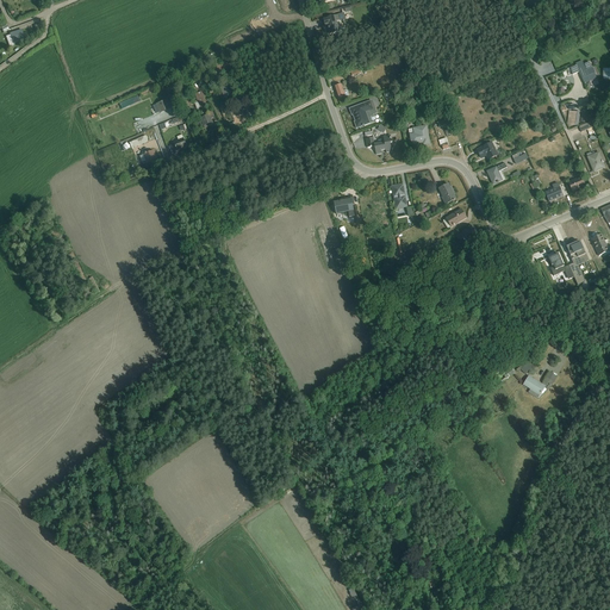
[(541,0),(526,0),(529,10),(543,6),(541,0)]
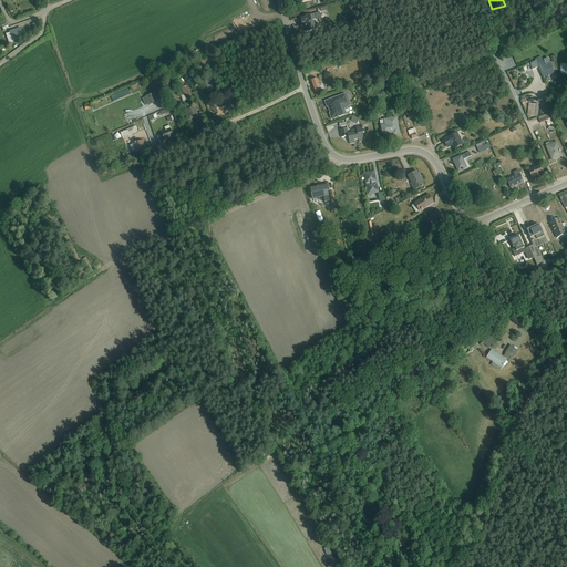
[(307,33),(317,30),(313,21),(316,20),(316,21),(321,19),(320,13),(315,14),(300,19),(302,26),(305,26),(306,29),(306,30),(306,32),(307,32),(307,33)]
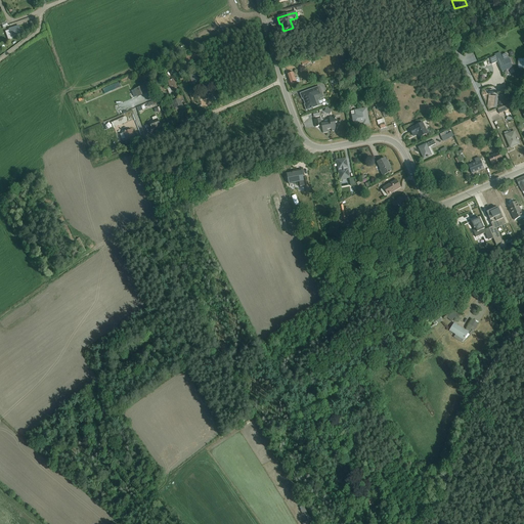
[(9,31),(11,38),(17,36),(20,35),(18,27),(12,29),(8,30),(9,31)]
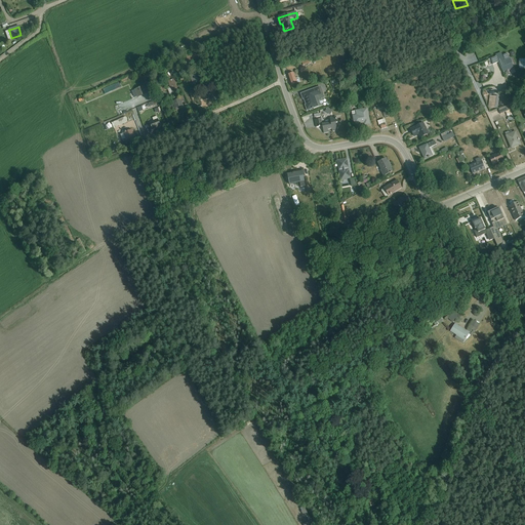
[(510,59),(507,54),(506,52),(501,54),(502,56),(505,62),(499,65),(502,73),(503,73),(506,78),(510,76),(508,71),(514,69),(510,59)]
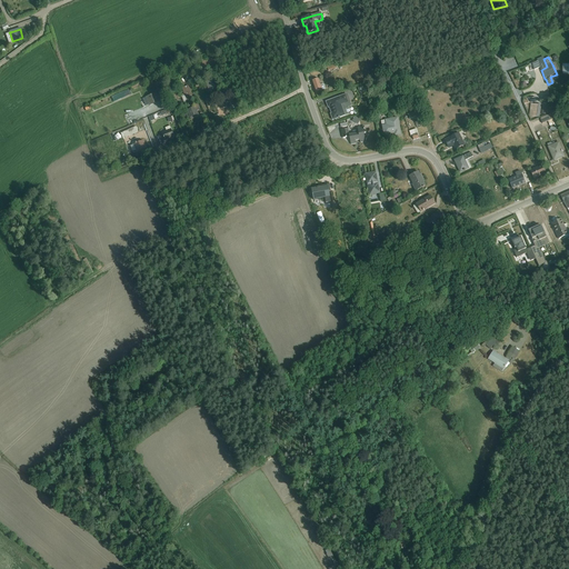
[(322,91),(325,90),(326,89),(325,86),(323,85),(321,86),(319,79),(312,81),(316,93),(322,91)]
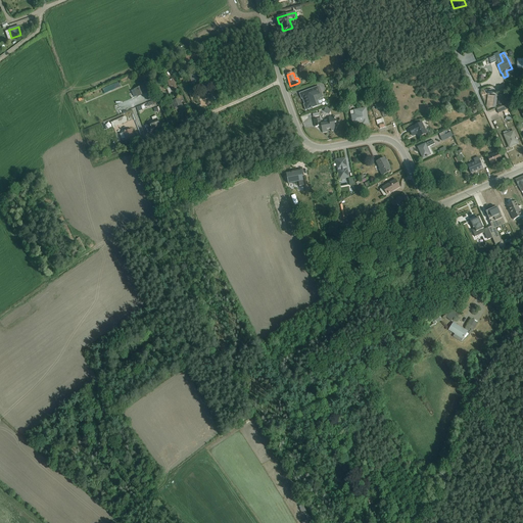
[(198,82),(195,74),(189,77),(192,85),(198,82)]
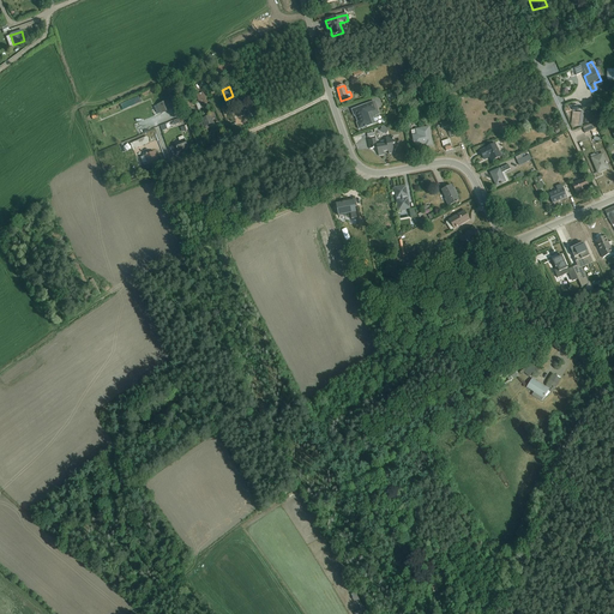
[(203,94),(197,96),(199,102),(196,103),(198,110),(208,107),(203,94)]
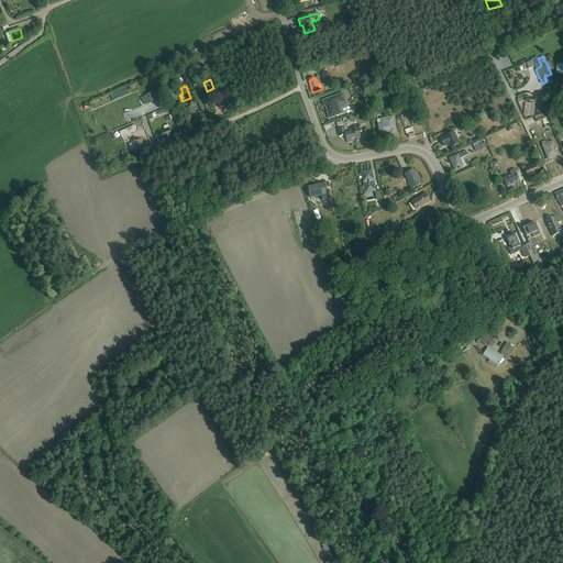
[(154,92),(141,98),(144,106),(157,100),(154,92)]
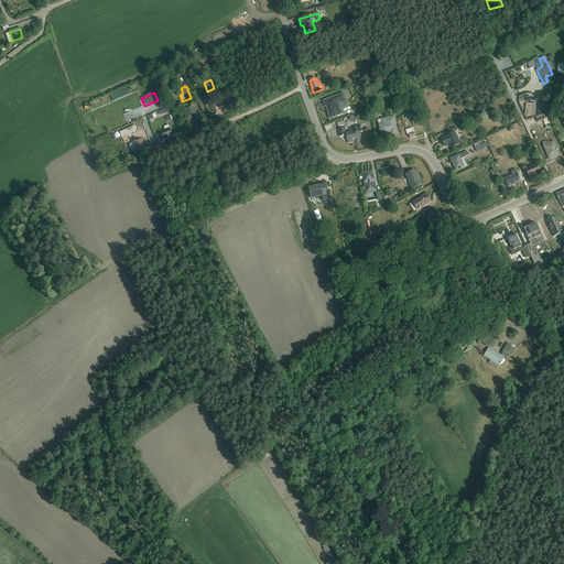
[(343,115),(346,114),(346,112),(347,111),(348,110),(347,108),(346,108),(345,108),(344,107),(348,106),(344,94),(323,101),(325,108),(326,107),(328,114),(331,120),(343,115)]
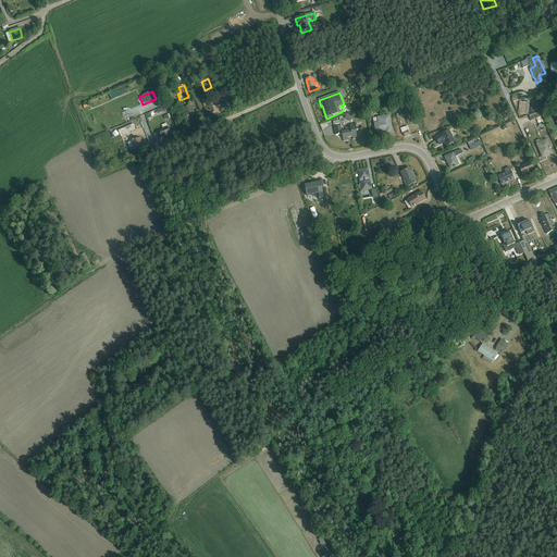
[(183,109),(186,115),(194,112),(193,109),(196,107),(194,102),(190,103),(192,104),(183,109)]
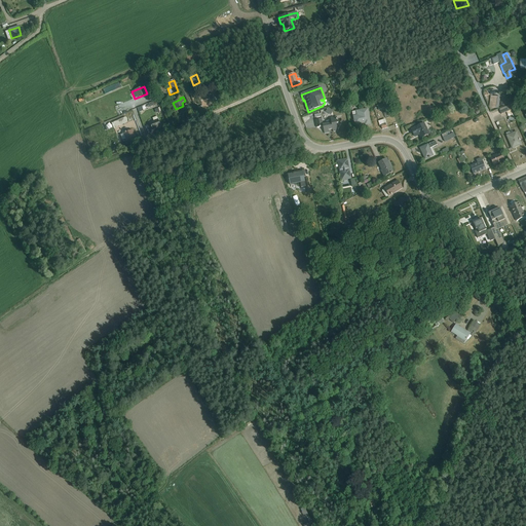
[(491,97),(490,102),(494,103),(494,105),(499,106),(499,99),(491,97)]
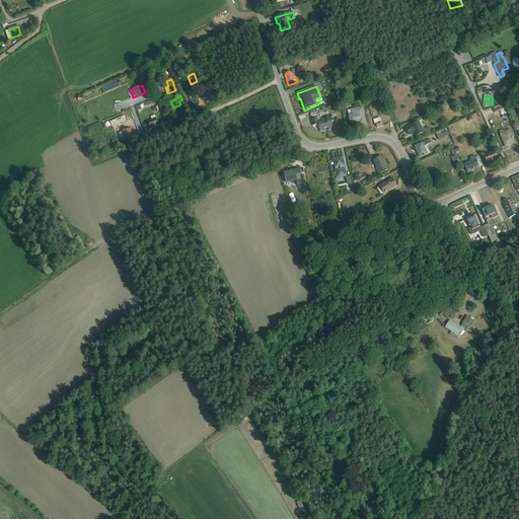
[(376,103),(372,104),(374,108),(378,106),(379,109),(381,107),(384,114),(387,113),(382,101),(377,103),(376,103)]
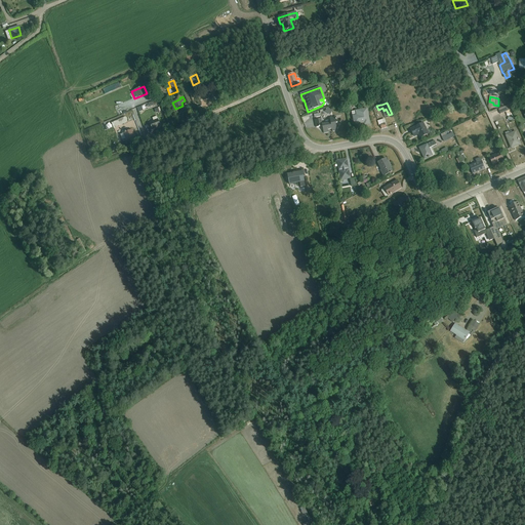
[(500,115),(506,113),(508,117),(512,116),(508,106),(498,110),(500,115)]
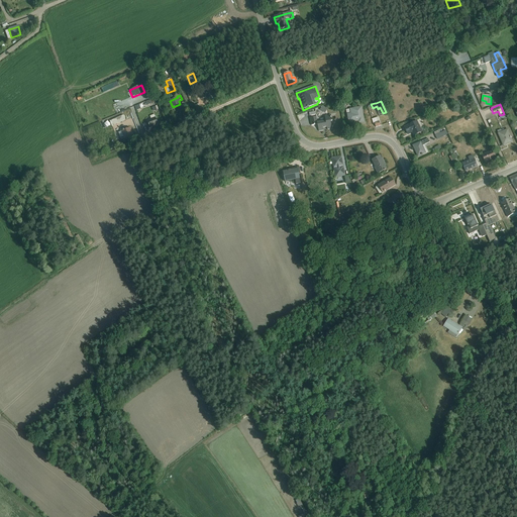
[(362,107),(349,109),(349,110),(346,110),(349,124),(354,123),(354,122),(358,121),(358,124),(365,123),(362,107)]
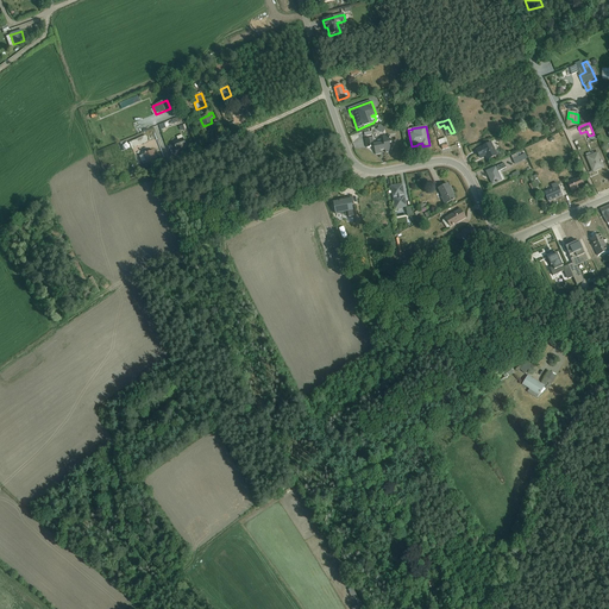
[(145,136),(130,143),(132,149),(149,143),(145,136)]
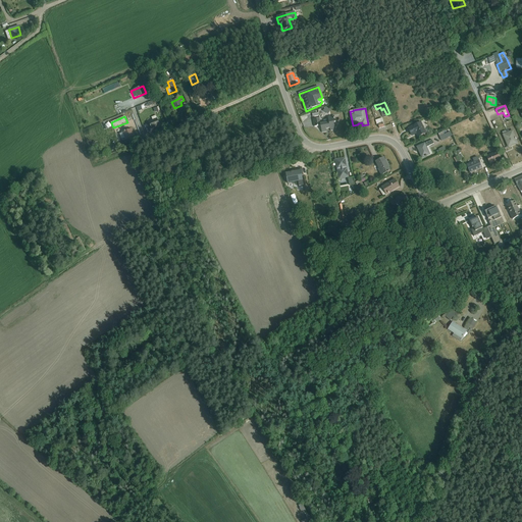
[(160,125),(156,116),(153,118),(153,120),(149,122),(152,129),(160,125)]
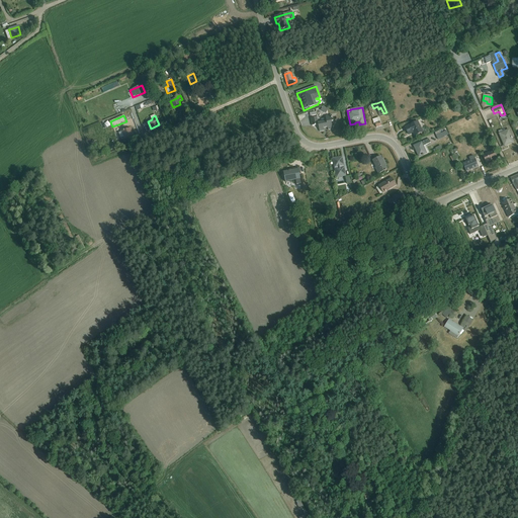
[(332,122),(333,122),(332,115),(326,116),(327,121),(318,122),(317,117),(311,119),(313,126),(318,125),(320,133),(324,132),(324,128),(328,127),(328,131),(333,130),(332,122)]
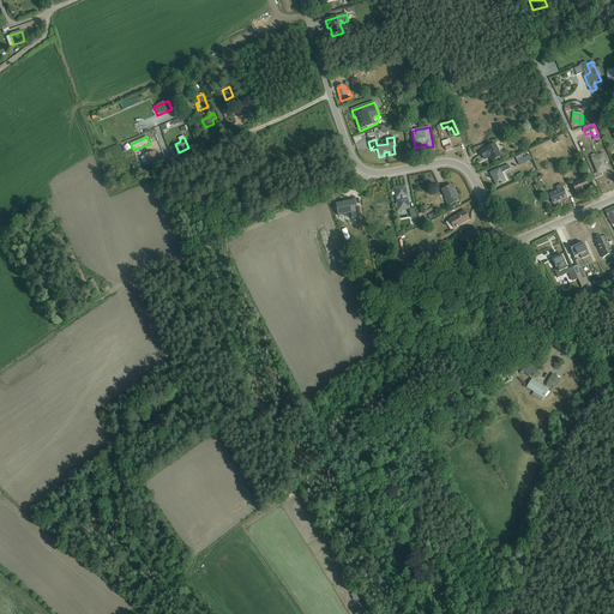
[(446,152),(452,150),(449,140),(441,143),(444,148),(445,148),(446,152)]
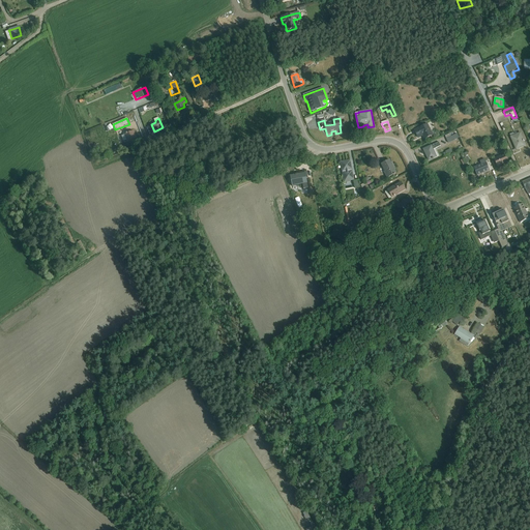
[(424,140),(433,136),(428,125),(414,131),(418,139),(422,137),(424,140)]
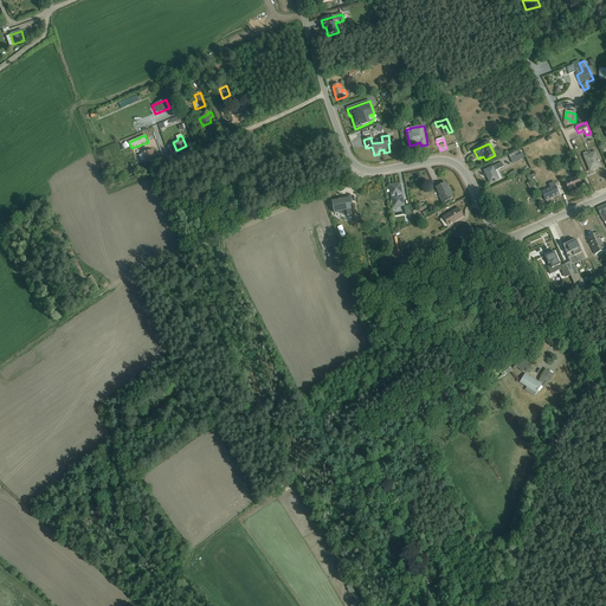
[(153,150),(139,156),(142,163),(143,163),(156,159),(153,150)]
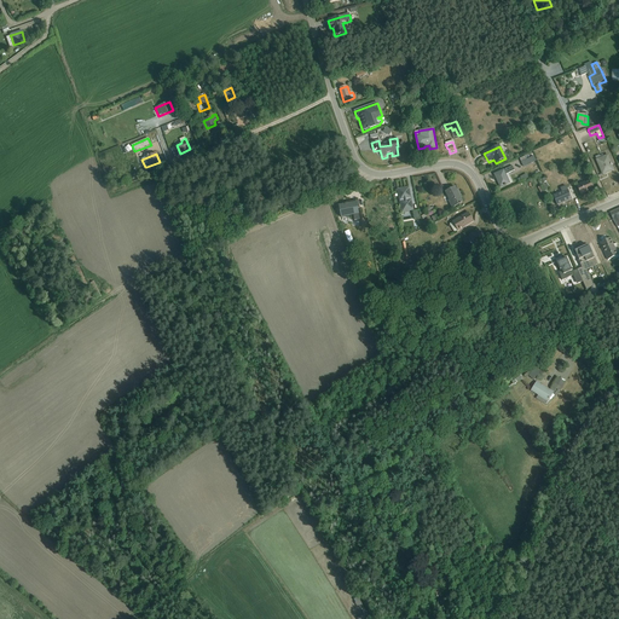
[(614,171),(607,155),(596,160),(603,175),(614,171)]
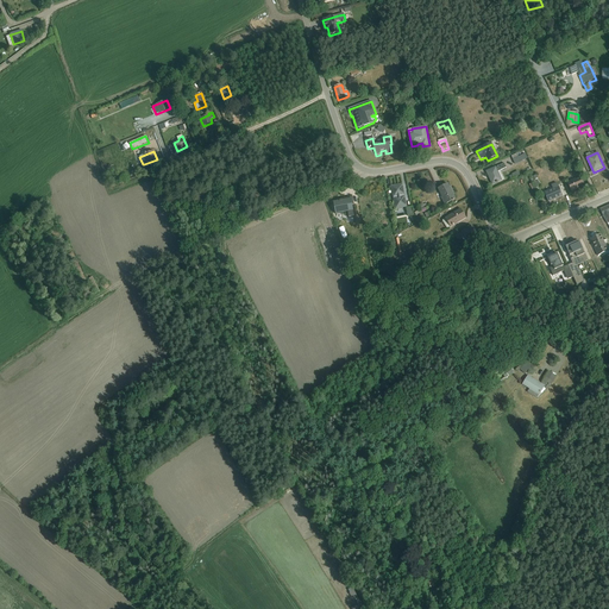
[(518,155),(512,157),(515,165),(528,159),(526,155),(519,158),(518,155)]
